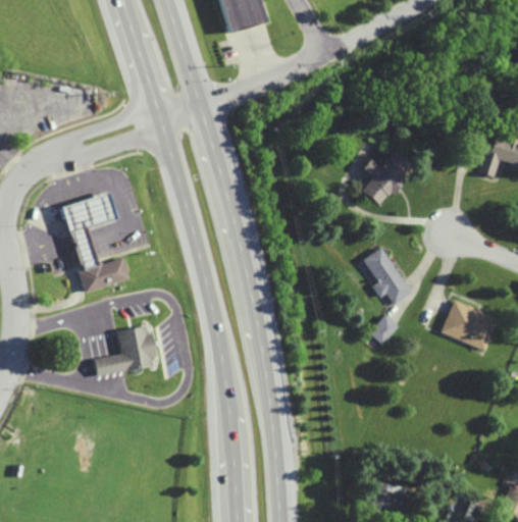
[(264,21),(258,0),(219,0),(228,32),(264,21)]
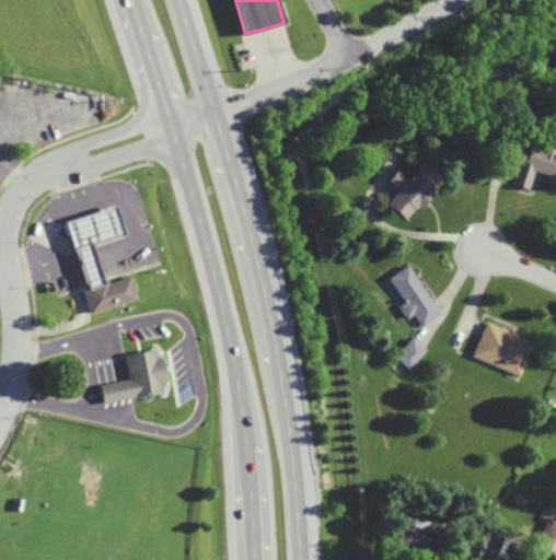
[(511,185),(530,189),(534,173),(555,178),(555,149),(530,142),(524,161),(518,159),(511,185)]
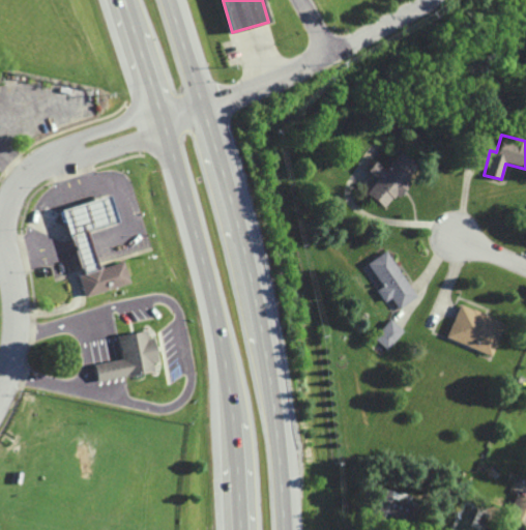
[(368,194),(388,209),(419,167),(400,152),(387,169),(376,160),(369,171),(379,178),(368,194)]
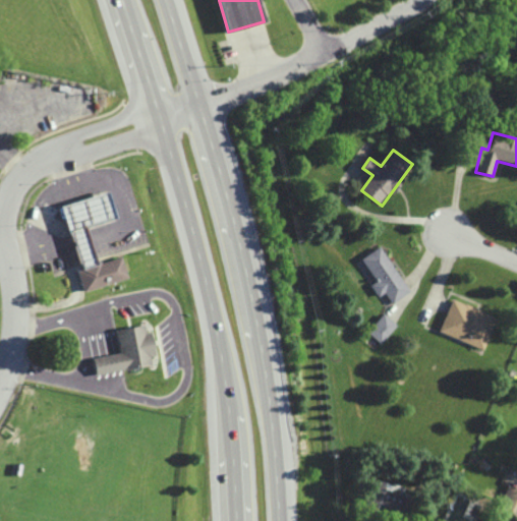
[(362,258),(378,282),(372,285),(381,297),(387,293),(394,304),(412,292),(382,246),(362,258)]
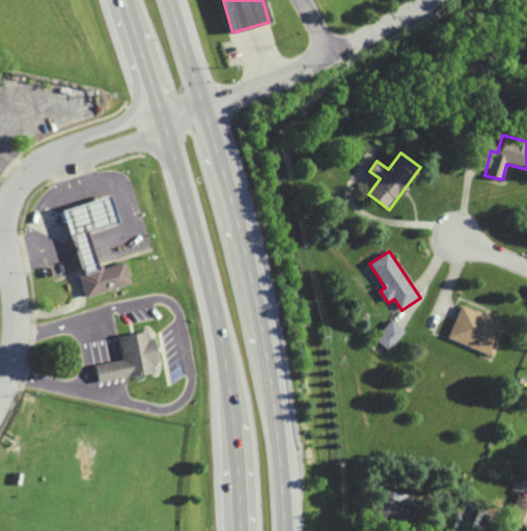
[(80,275),(88,300),(133,286),(125,260),(80,275)]
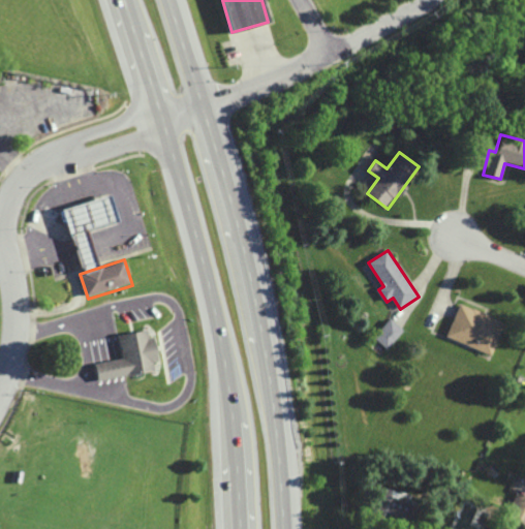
[(446,337),(492,355),(505,321),(460,304),(446,337)]
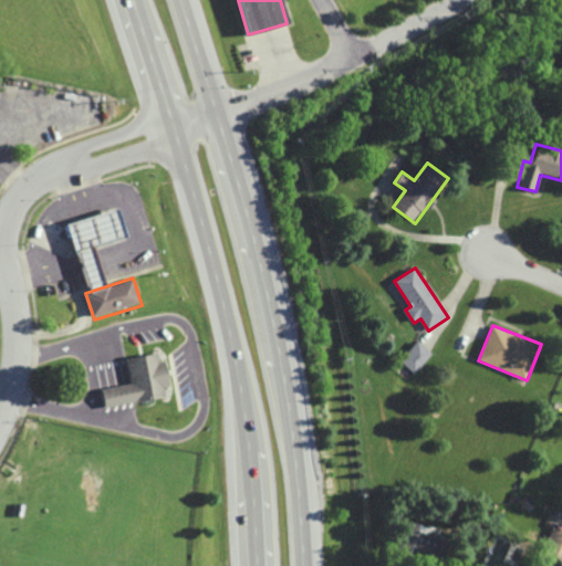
[(417,374),(434,353),(418,341),(402,360),(417,374)]
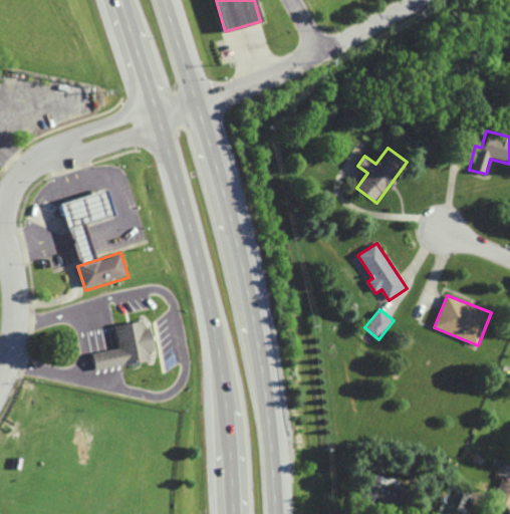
[(93,369),(153,360),(147,327),(143,328),(142,320),(113,325),(117,348),(90,352),(93,369)]
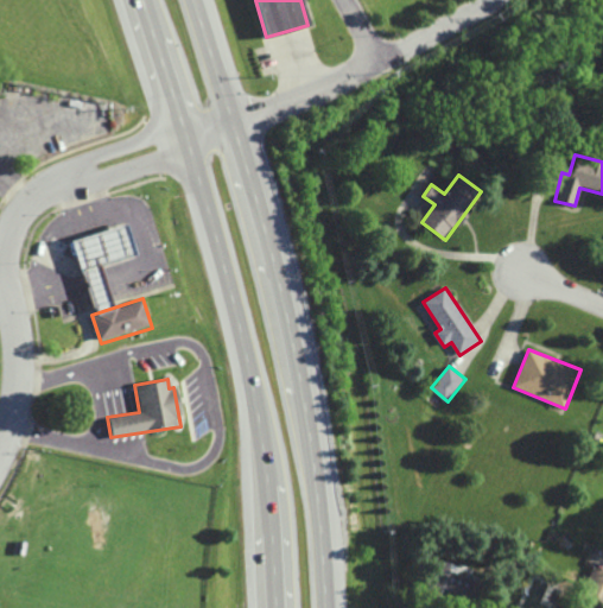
[(477,600),(484,574),(432,558),(423,590),(456,600),(457,594),(477,600)]
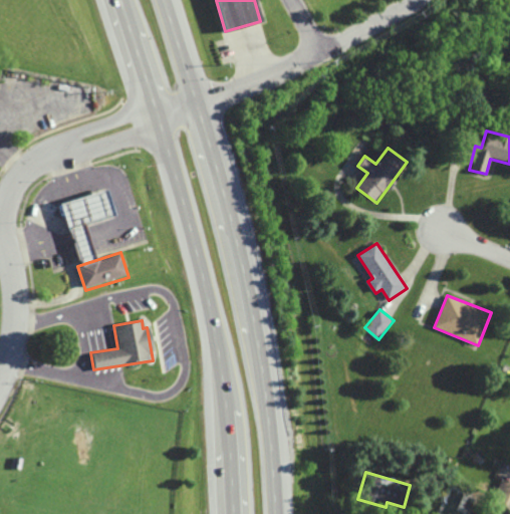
[(509,483),(501,480),(494,501),(509,506),(509,483)]
